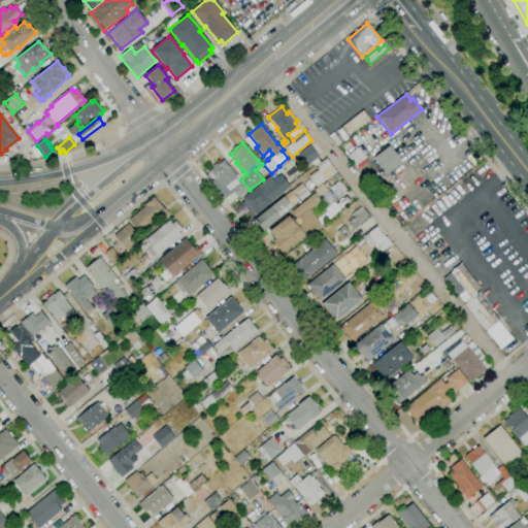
[(306,166),(297,154),(309,144),(319,157),(306,166)]
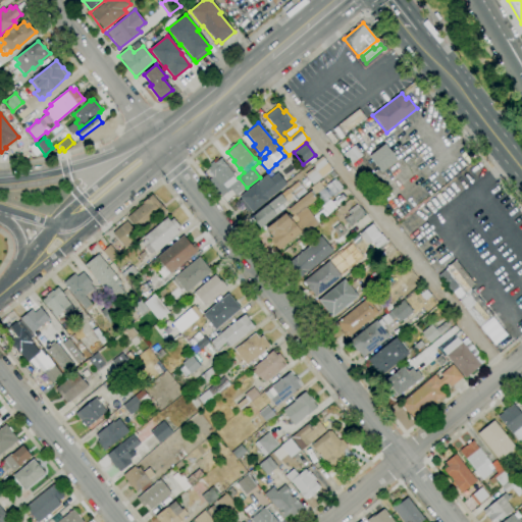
[(382,172),(369,156),(384,144),(398,160),(382,172)]
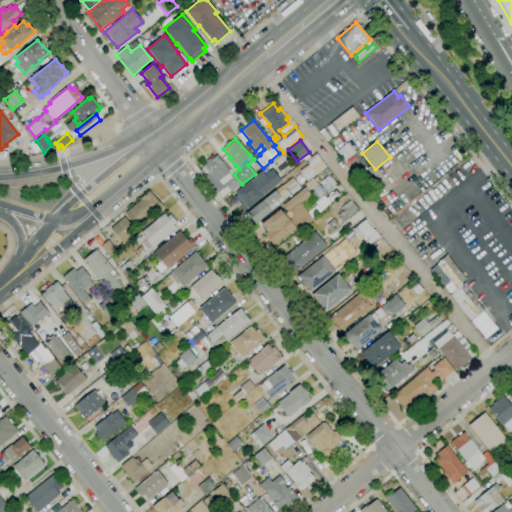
[(344,162),(336,152),(347,142),(355,152),(344,162)]
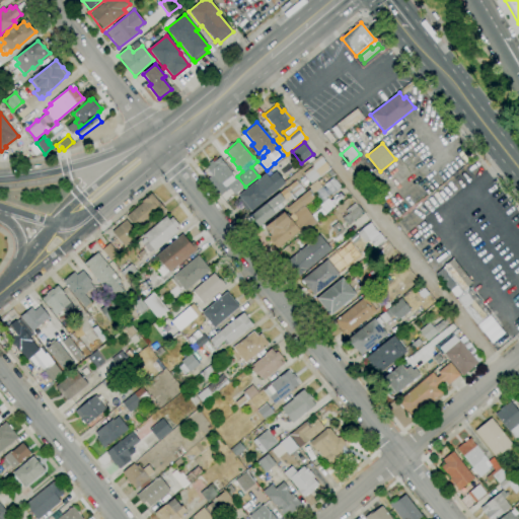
[(311,184),(304,175),(298,180),(294,175),(320,155),(323,159),(330,169),(320,177),(311,184)]
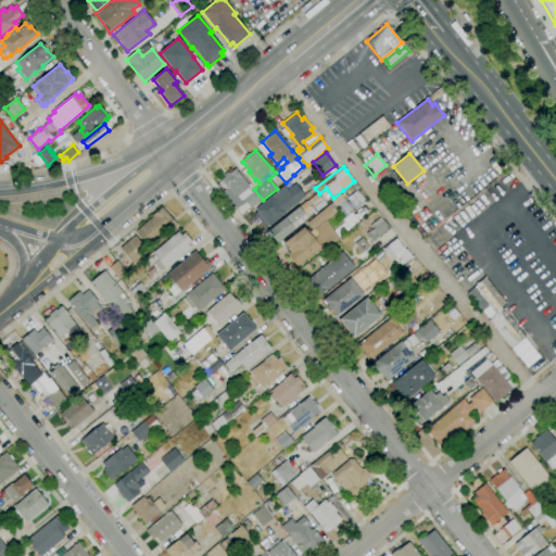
[(236,210),(222,191),(227,188),(227,187),(222,179),(225,177),(223,175),(227,172),(228,174),(236,168),(250,187),(237,197),(242,204),(236,210)]
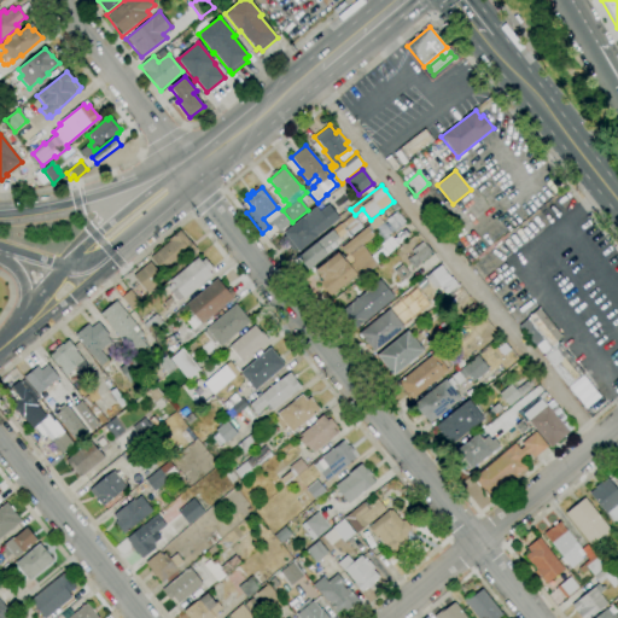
[(328,204),(339,217),(336,221),(299,251),(297,249),(293,251),(283,238),(286,235),(284,233),(316,205),(320,211),(328,204)]
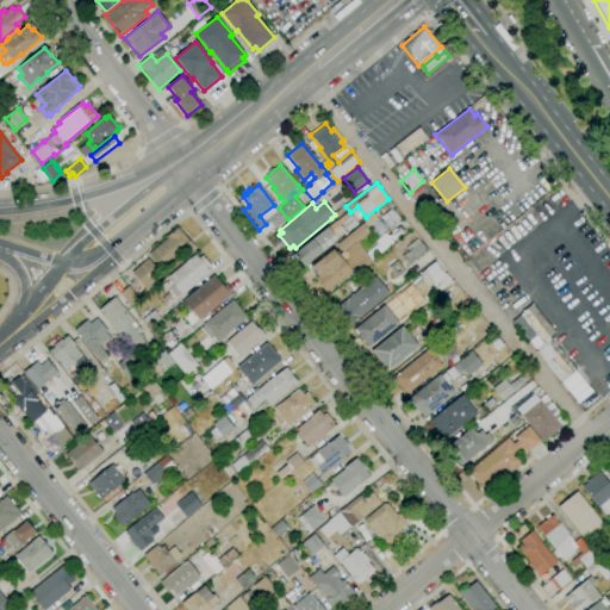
[(392,207),(402,221),(390,229),(378,237),(371,226),(367,229),(362,224),(365,222),(362,219),(372,212),(379,221),(381,218),(380,217),(392,207)]
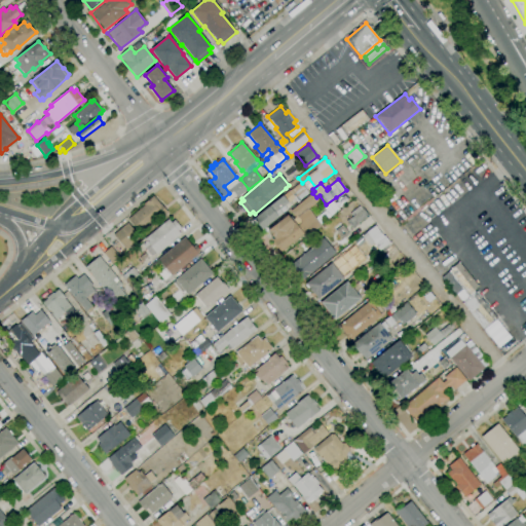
[(237,197),(230,188),(240,180),(248,189),(237,197)]
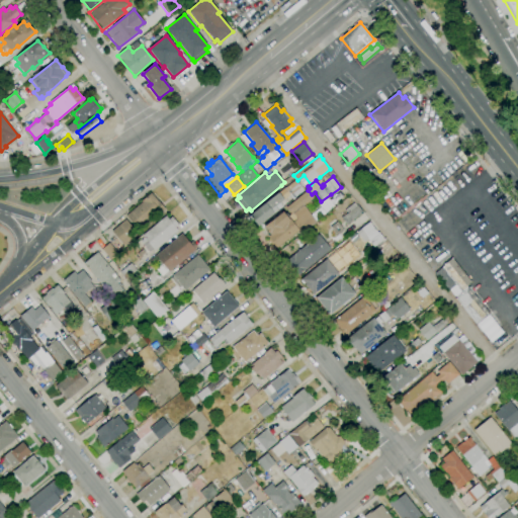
[(258,227),(249,216),(285,187),(295,180),(304,190),(292,199),(289,196),(280,203),(283,207),(258,227)]
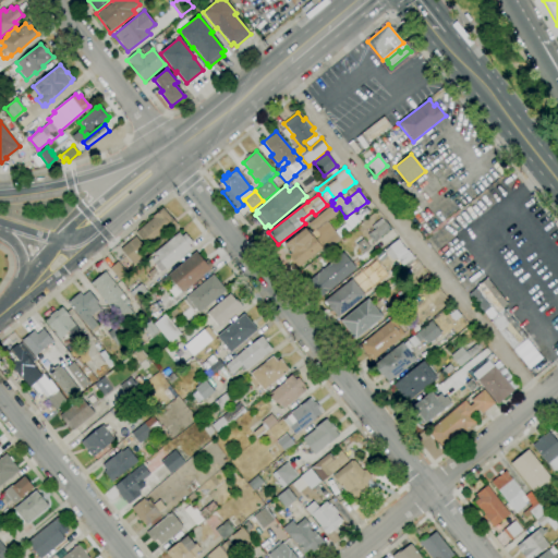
[(298,268),(288,256),(292,253),(291,252),(289,250),(286,246),(284,244),(305,228),(306,229),(310,227),(307,223),(331,205),(338,213),(334,217),(336,219),(331,222),(329,220),(327,222),(340,239),(325,252),(323,247),(298,268)]
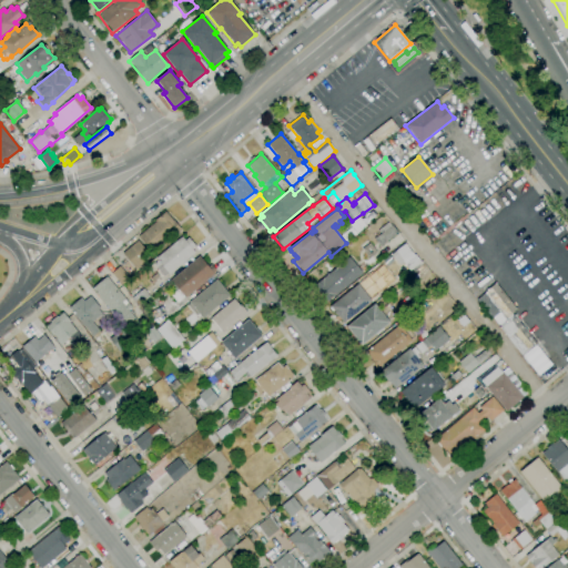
[(152,256),(148,251),(149,250),(138,236),(155,222),(155,221),(165,212),(173,221),(182,230),(173,236),(174,237),(164,246),(163,244),(154,253),(154,254),(152,256)]
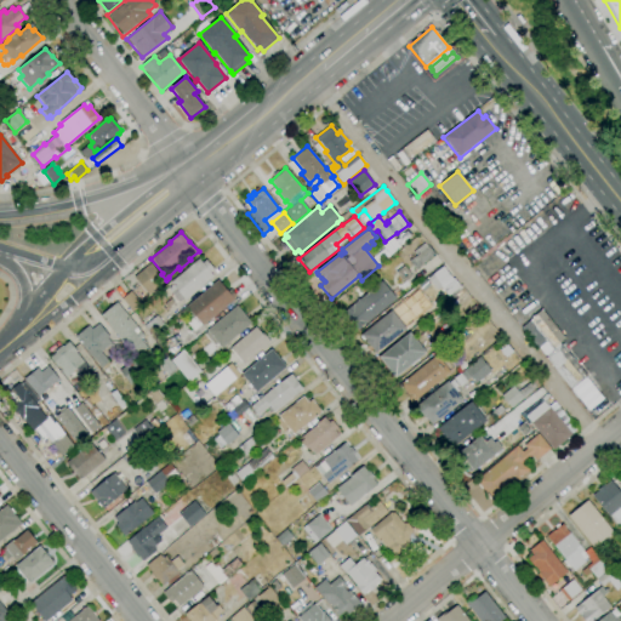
[(416,269),(409,261),(416,255),(414,251),(425,243),(427,246),(428,246),(434,255),(416,269)]
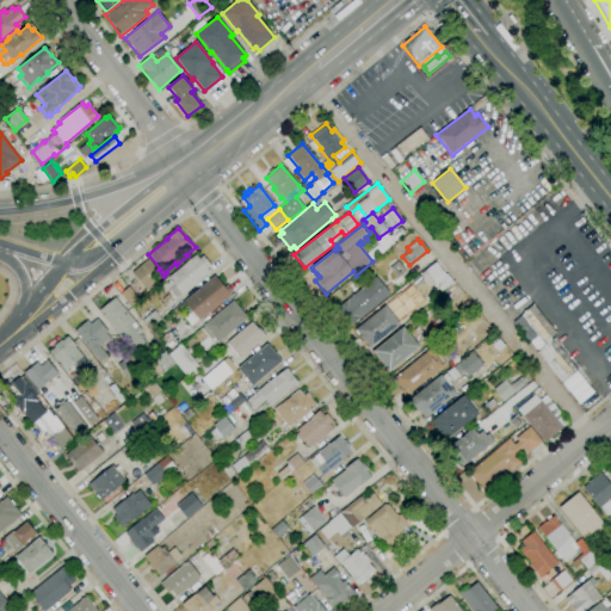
[(374,260),(368,253),(377,245),(383,251),(374,260)]
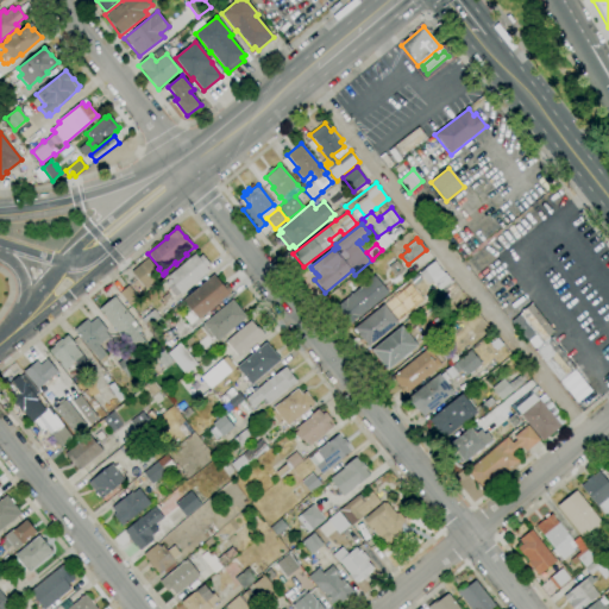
[(181,295),(174,284),(169,288),(165,283),(169,280),(167,277),(195,253),(199,258),(202,255),(209,264),(206,267),(209,272),(181,295)]
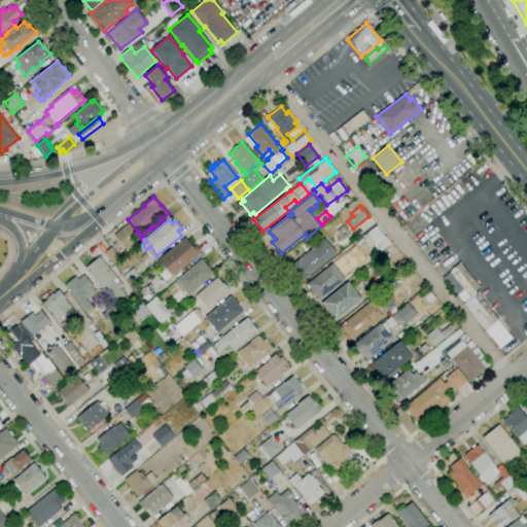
[(126,250),(113,236),(128,223),(140,238),(126,250)]
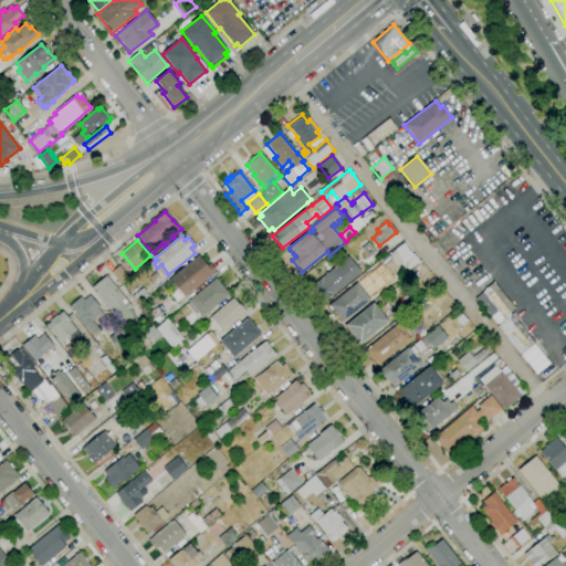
[(368,258),(360,248),(368,242),(376,251),(368,258)]
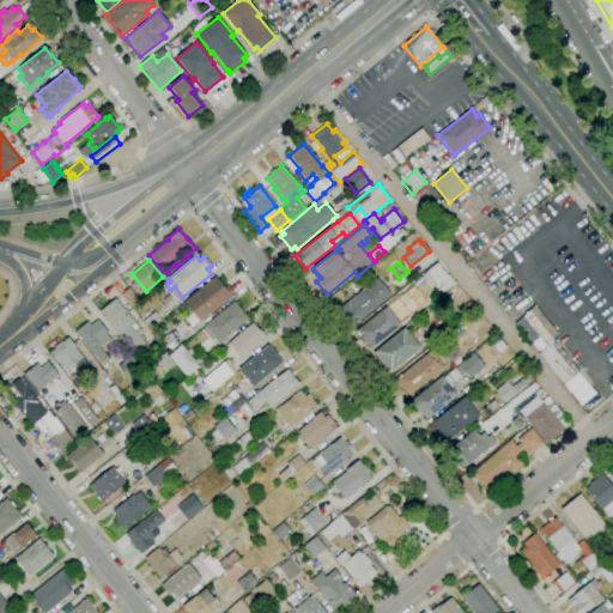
[(444,293),(436,284),(432,286),(423,275),(437,263),(455,285),(444,293)]
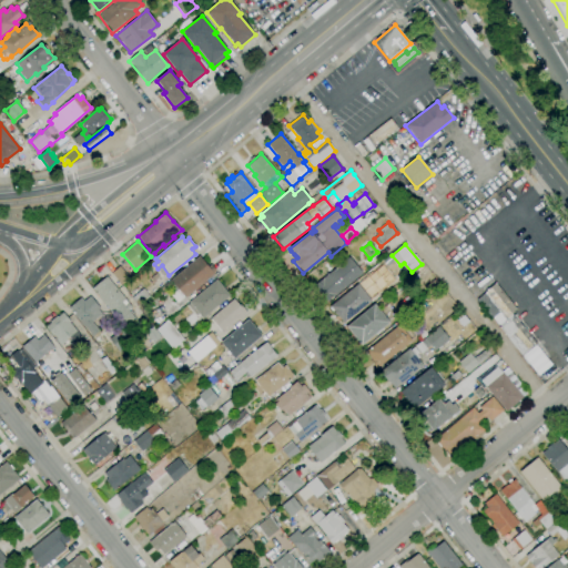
[(178,303),(170,295),(178,290),(170,281),(200,256),(209,266),(211,264),(216,271),(213,273),(214,274),(185,298),(184,297),(178,303)]
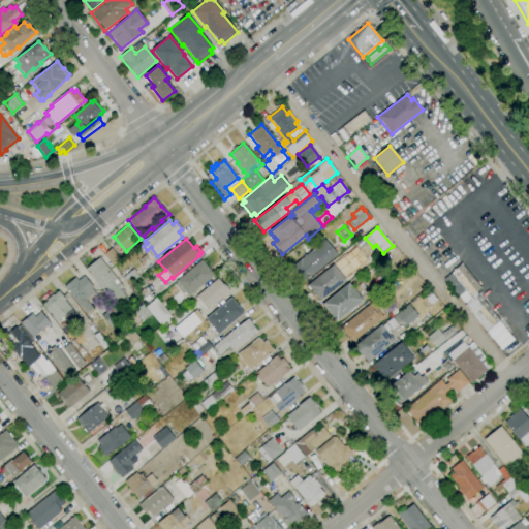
[(305,281),(292,266),(325,239),(338,255),(305,281)]
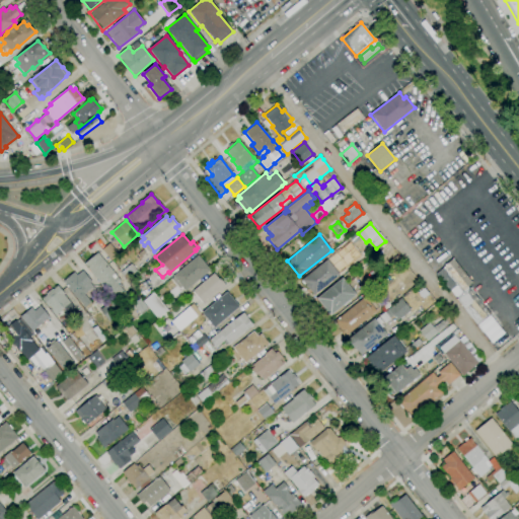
[(110,261),(101,249),(109,243),(119,254),(110,261)]
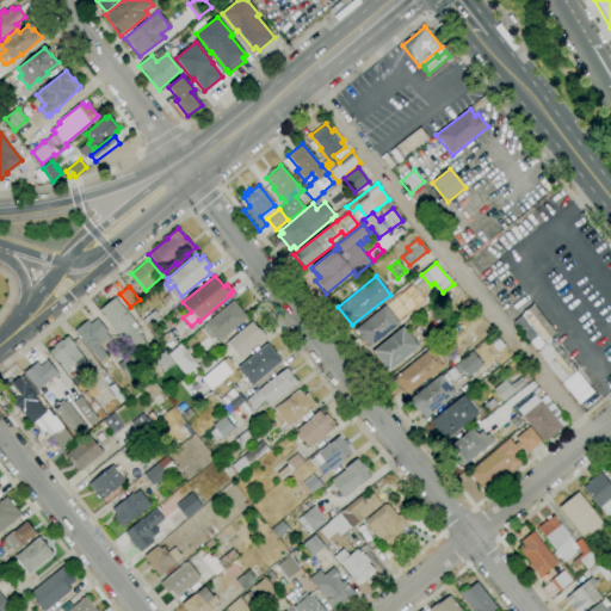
[(166,306),(160,297),(170,290),(176,297),(166,306)]
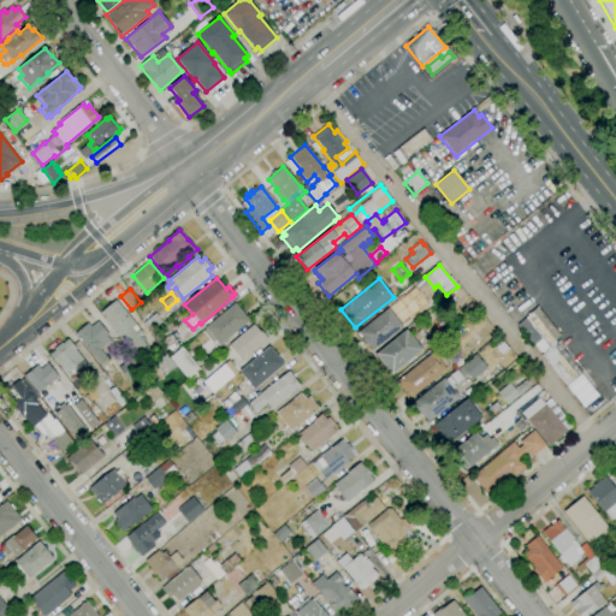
[(135,356),(100,313),(116,300),(143,333),(140,336),(147,345),(135,356)]
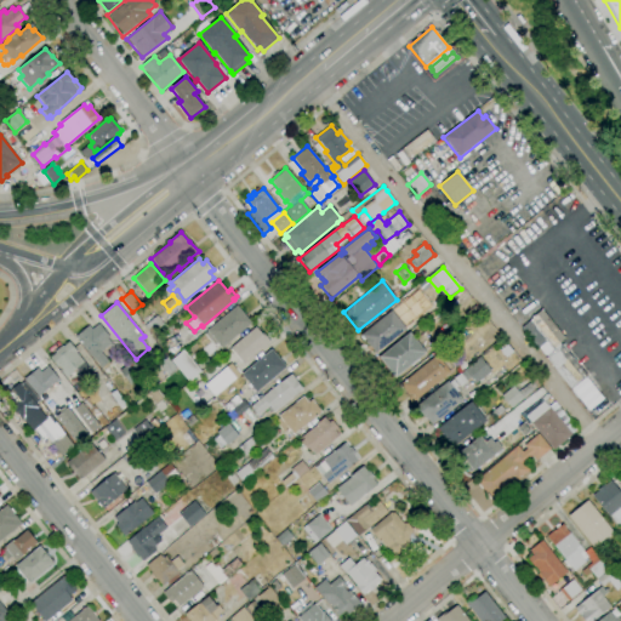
[(376,353),(371,347),(370,347),(365,341),(366,341),(362,335),(391,311),(393,313),(405,302),(414,314),(402,324),(406,329),(376,353)]
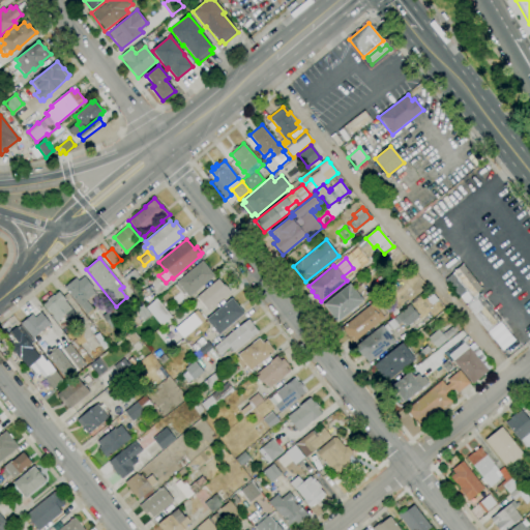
[(401,274),(395,268),(406,260),(411,266),(401,274)]
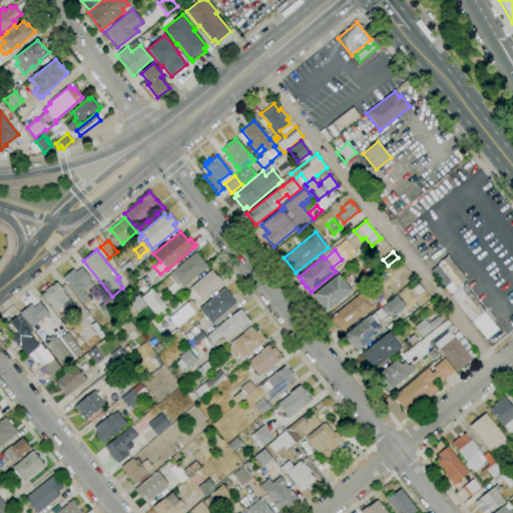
[(183,288),(179,283),(177,285),(169,275),(171,274),(170,273),(195,252),(207,268),(183,288)]
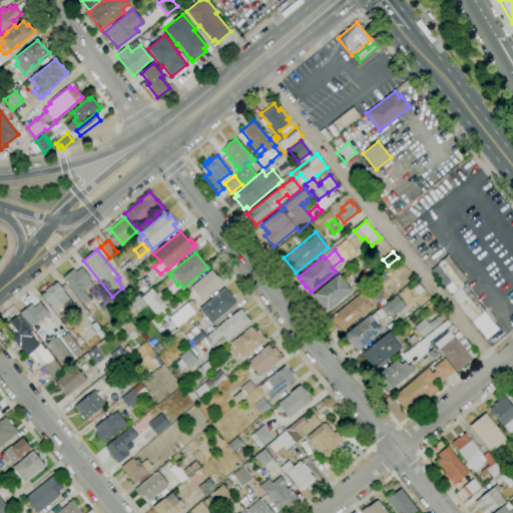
[(486,340),(482,334),(450,296),(451,295),(431,271),(438,265),(439,263),(441,261),(441,262),(448,255),(467,279),(463,283),(491,317),(495,322),(494,322),(495,323),(494,324),(498,330),(486,340)]
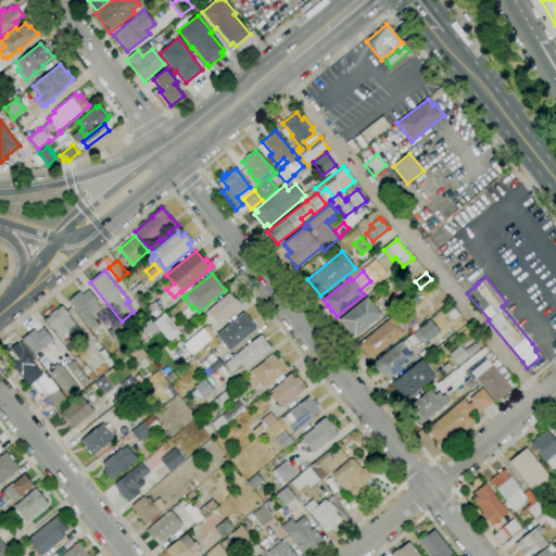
[(136,300),(129,292),(140,282),(147,290),(136,300)]
